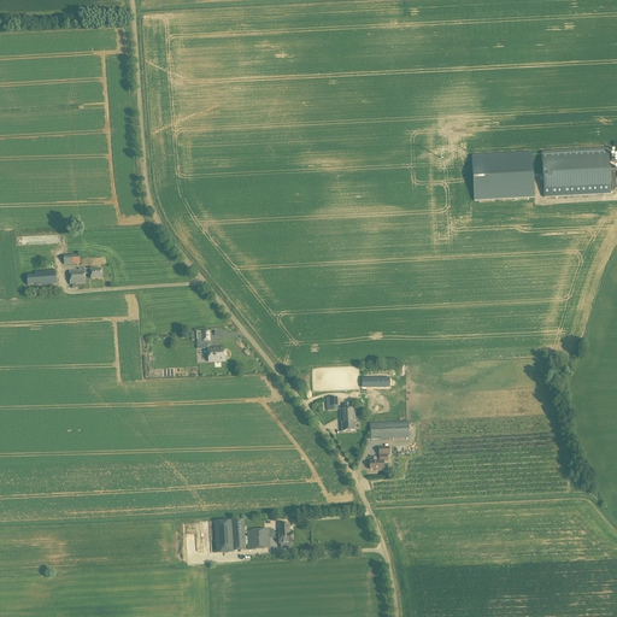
[(544,198),(611,194),(607,148),(541,152),(544,198)]
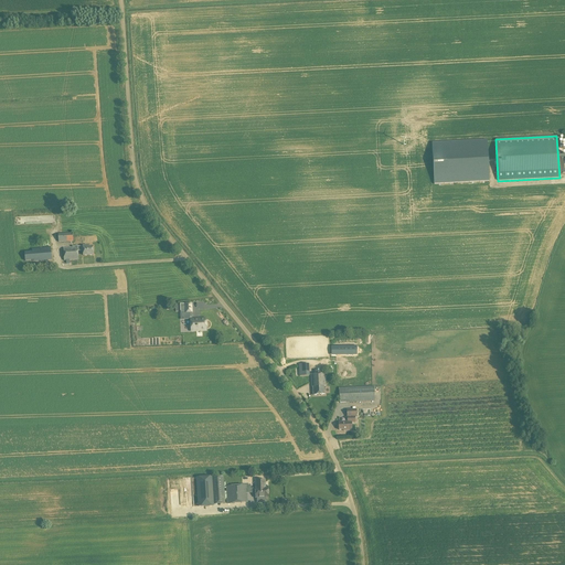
[(487,140),(433,142),(434,184),(489,181),(487,140)]
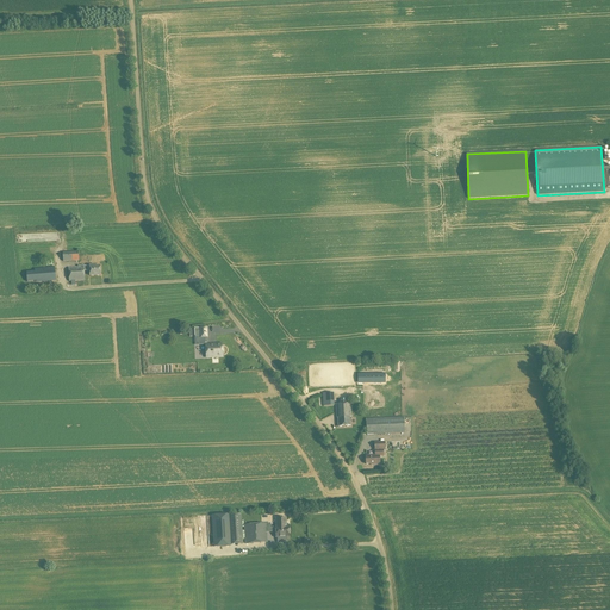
[(63,262),(79,261),(79,251),(62,253),(63,262)]
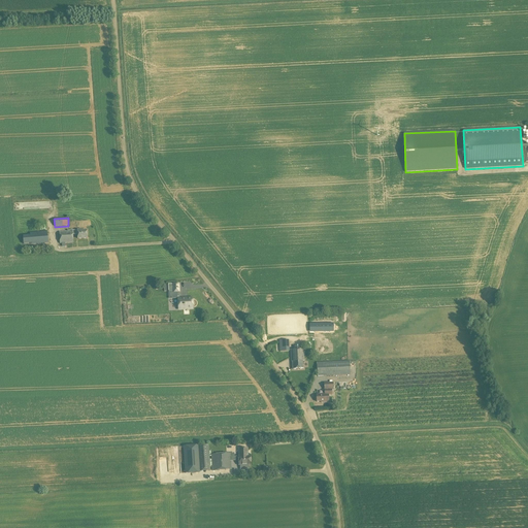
[(83,231),(83,230),(77,230),(77,231),(73,231),(73,230),(68,231),(68,232),(60,232),(60,243),(62,243),(62,248),(65,248),(65,243),(73,243),(73,235),(77,235),(77,239),(88,239),(87,231),(83,231)]
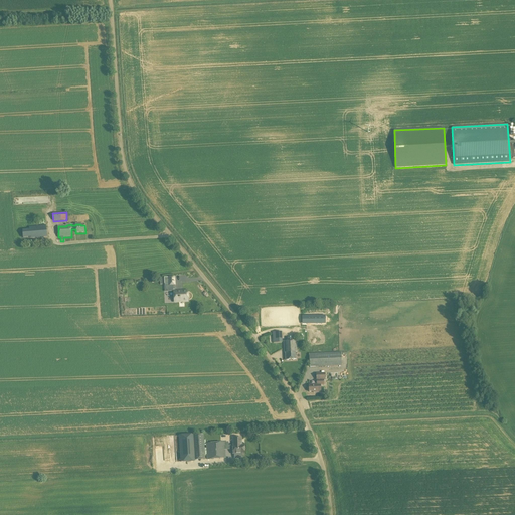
[(175,291),(175,286),(175,278),(164,278),(165,286),(173,286),(173,292),(174,303),(188,302),(188,291),(175,291)]
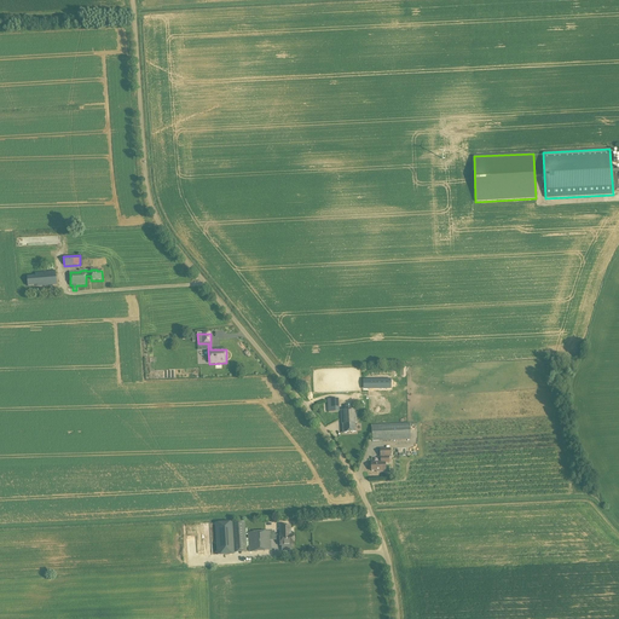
[(328,414),(339,412),(339,399),(328,400),(328,414)]
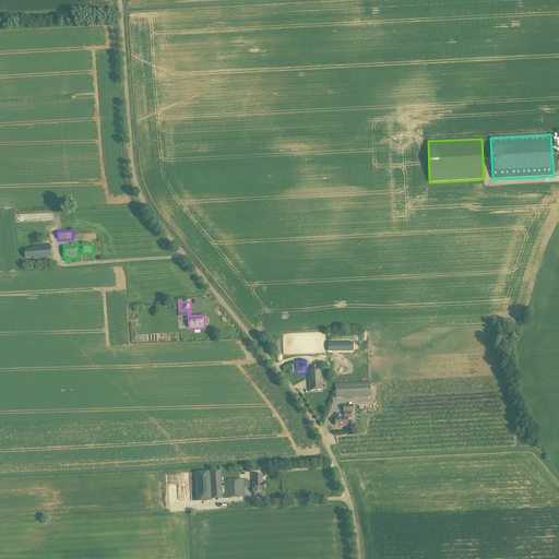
[(321,391),(321,383),(322,383),(321,371),(308,371),(308,383),(310,383),(310,392),(321,391)]
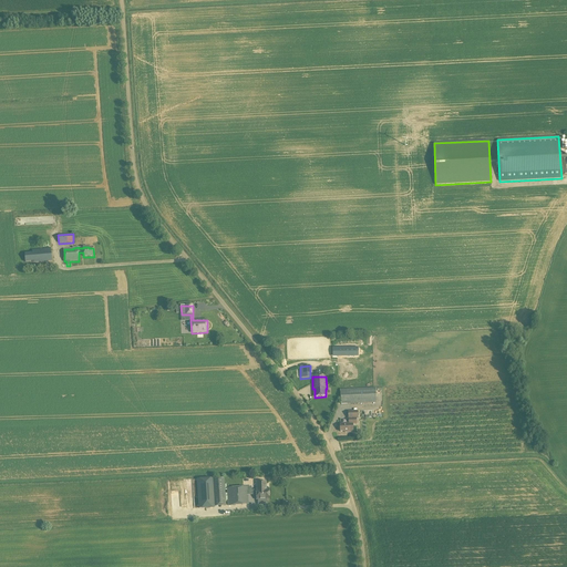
[(341,404),(377,403),(375,388),(340,390),(341,404)]
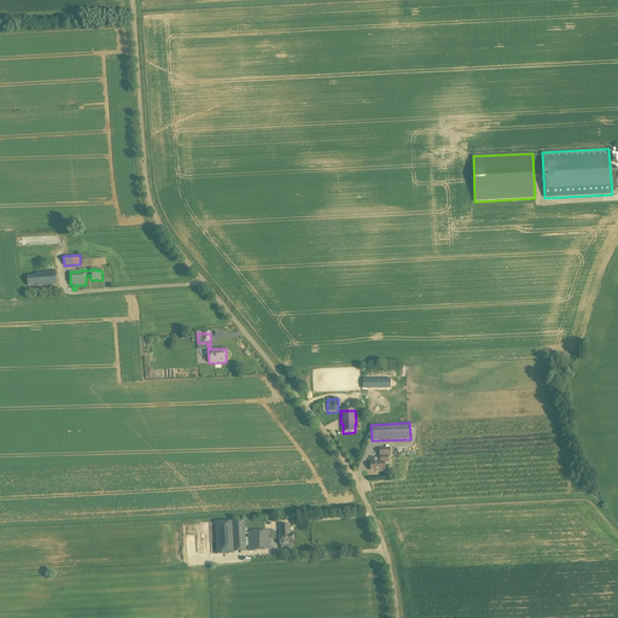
[(390,456),(390,449),(379,449),(380,456),(382,462),(371,462),(371,471),(375,471),(375,472),(385,472),(384,462),(389,462),(389,456),(390,456)]
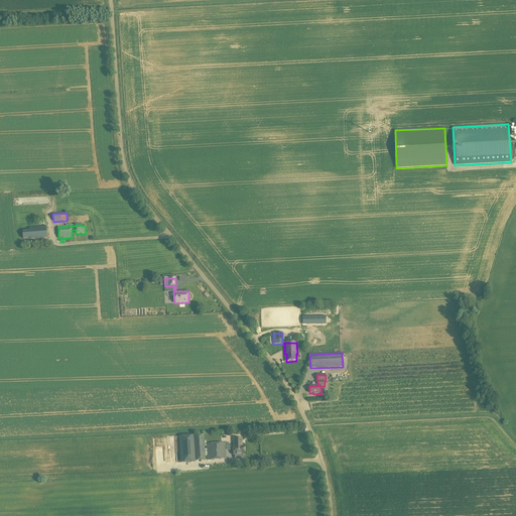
[(195,462),(206,461),(204,435),(192,436),(195,462)]
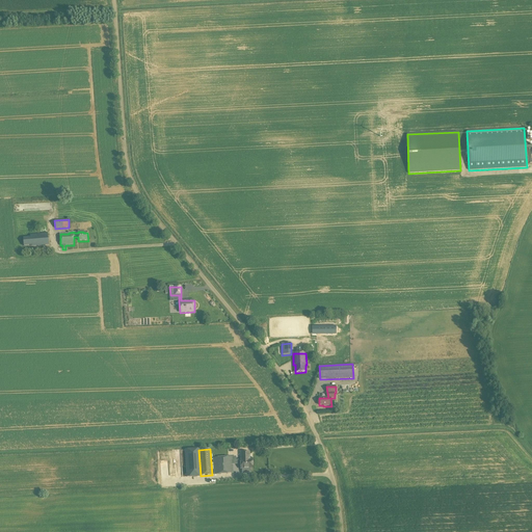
[(201,476),(198,450),(185,450),(186,478),(201,477),(201,476)]
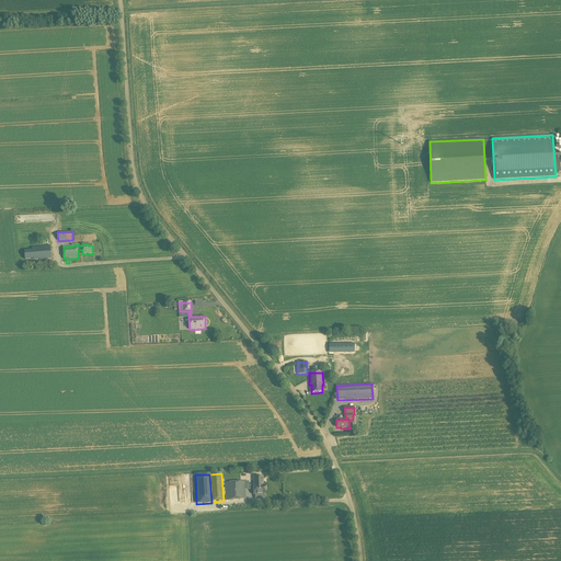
[(226,501),(245,500),(244,482),(225,483),(226,501)]
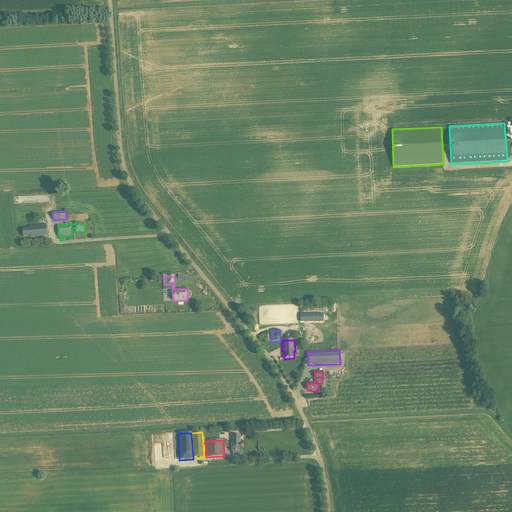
[(240,443),(232,443),(231,443),(232,452),(242,451),(242,443),(240,443)]
